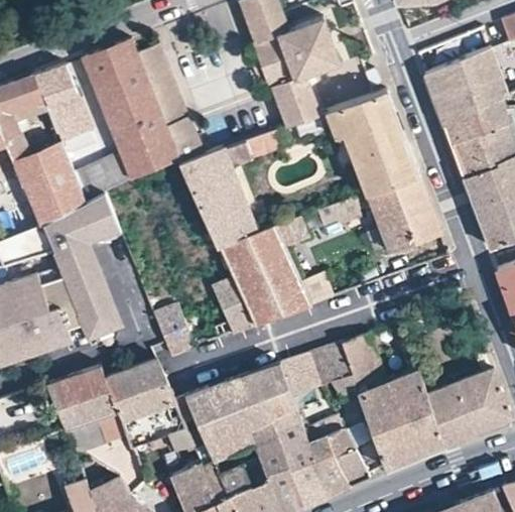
[(267,77),(285,127),(318,115),(304,76),(339,64),(322,18),(287,30),(275,0),(241,0),(239,1),(238,1),(257,49),(260,58),(249,61),(256,80),(267,77)]
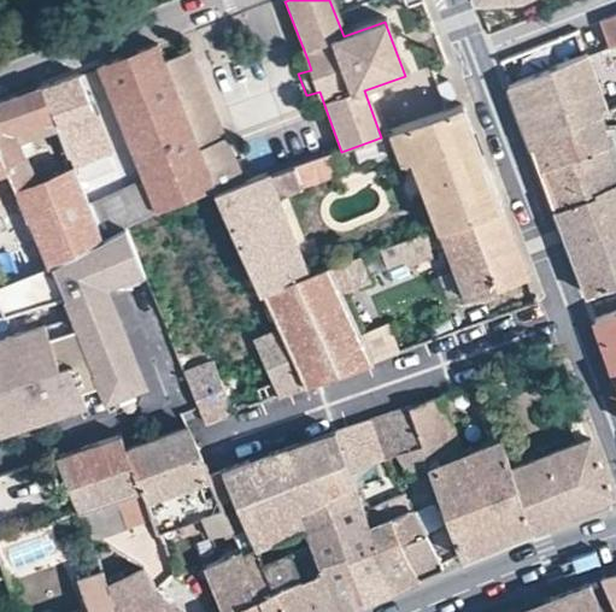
[(615,46),(615,17),(597,24),(608,49),(615,46)]
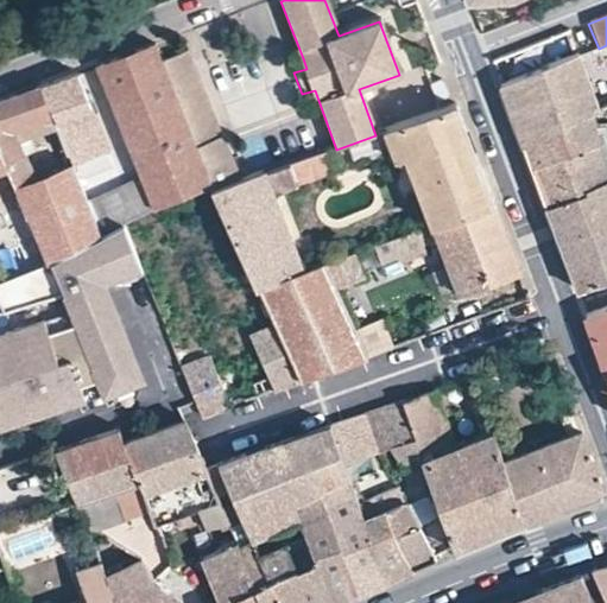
[(210,188),(162,64),(155,48),(96,70),(133,163),(153,210),(208,189),(210,188)]
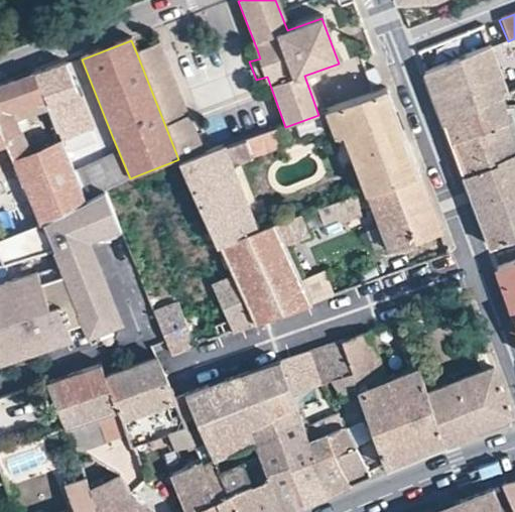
[(158,45),(137,54),(178,159),(176,160),(178,164),(205,155),(188,117),(187,117),(158,45)]
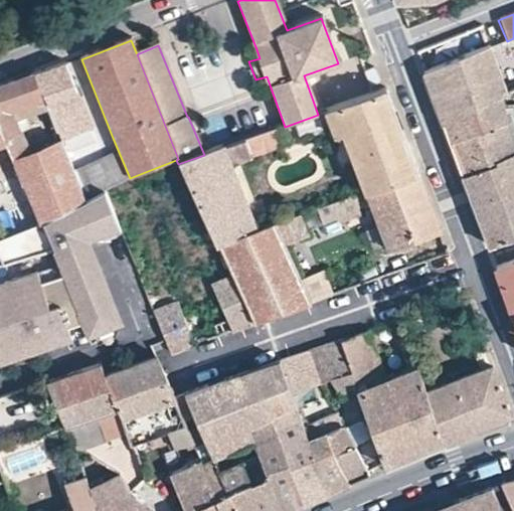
[(422,73),(442,126),(506,98),(500,80),(488,47),(422,73)]
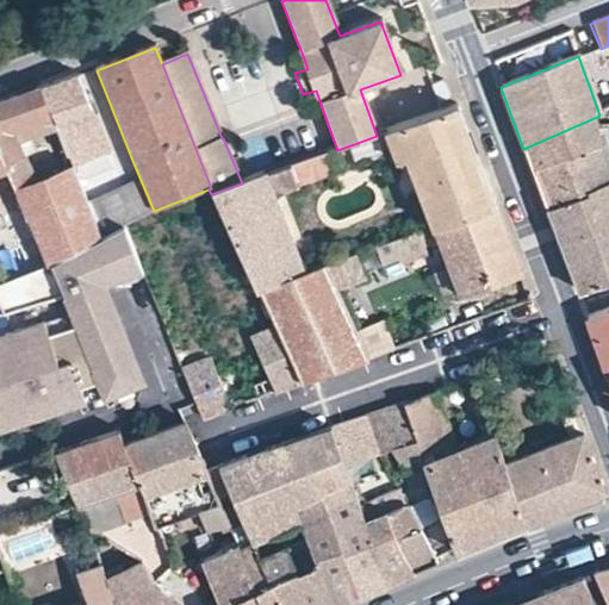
[(76,76),(39,91),(53,120),(67,157),(104,143),(76,76)]
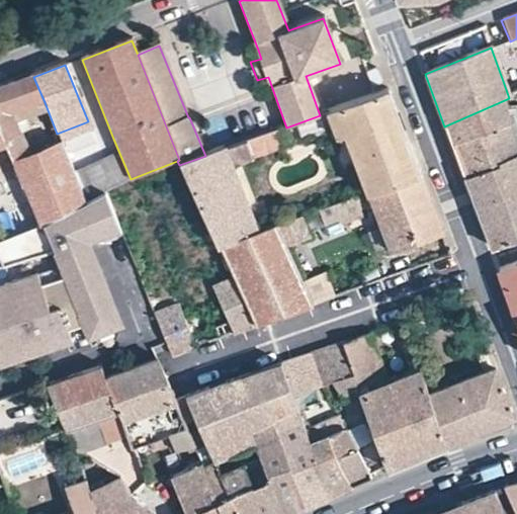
[(370,88),(380,84),(375,71),(365,74),(370,88)]
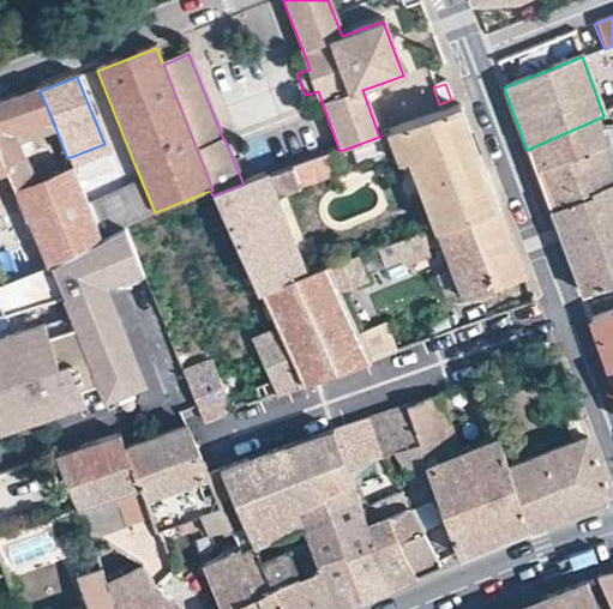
[(0,157),(6,173),(16,196),(26,222),(46,270),(49,267),(101,241),(82,192),(76,178),(72,169),(32,185),(13,137),(53,121),(40,91),(0,106),(0,157)]
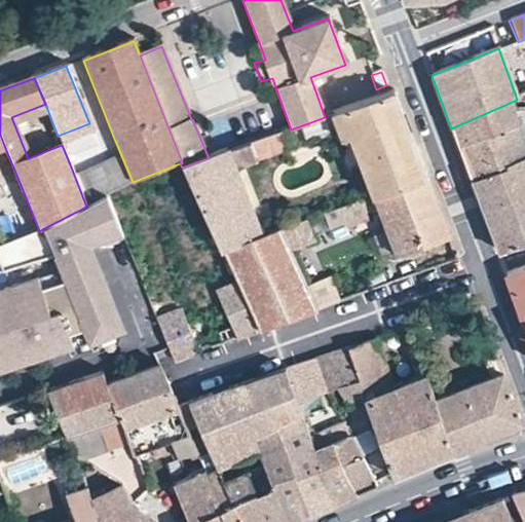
[(373,197),(425,179),(391,92),(378,98),(332,115),(342,142),(350,139),(373,197)]
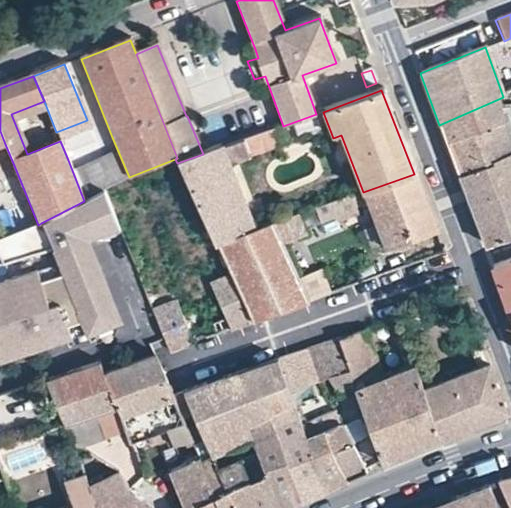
[(510,107),(510,93),(503,97),(439,125),(458,175),(492,164),(492,161),(510,152),(510,147),(502,124),(499,109),(510,107)]
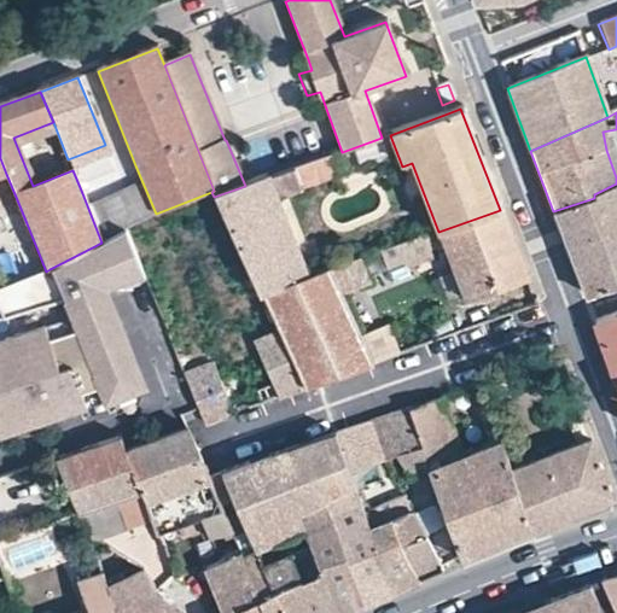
[(342,152),(332,156),(337,171),(388,155),(382,138),(362,145),(342,152)]
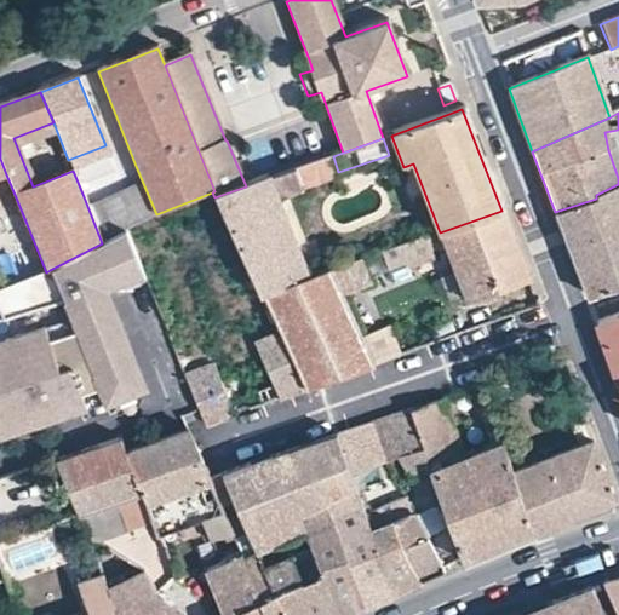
[(246,187),(215,197),(259,297),(262,295),(310,279),(278,200),(339,177),(338,172),(333,156),(246,187)]
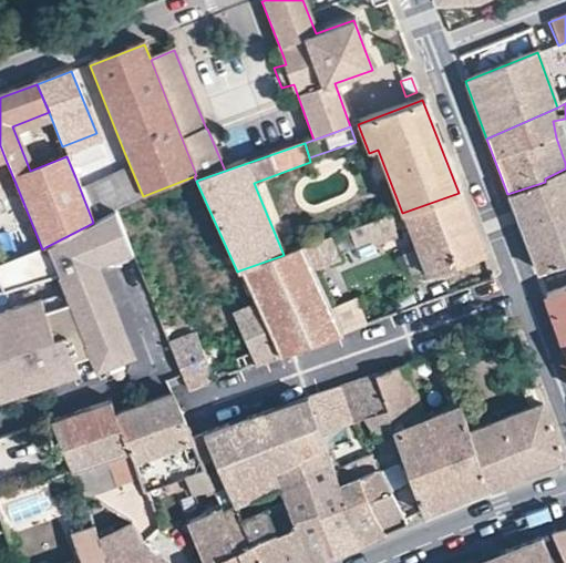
[(86,171),(75,177),(93,223),(113,213),(143,196),(124,152),(86,171)]
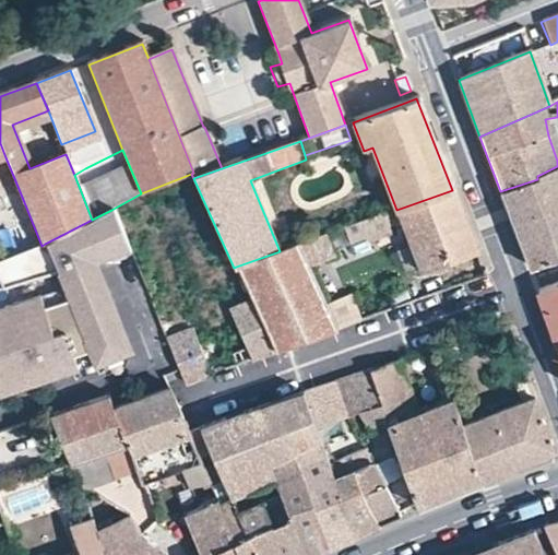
[(80,156),(69,162),(74,175),(85,168),(80,156)]
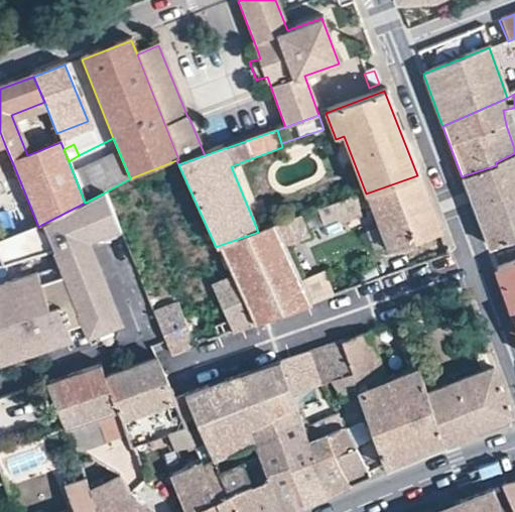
[(0,169),(13,164),(5,145),(0,147),(0,169)]
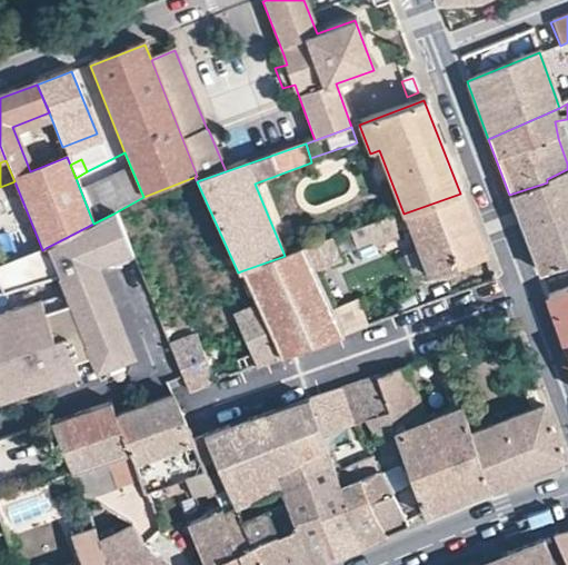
[(567,169),(547,179),(547,182),(509,195),(539,274),(567,264),(567,169)]
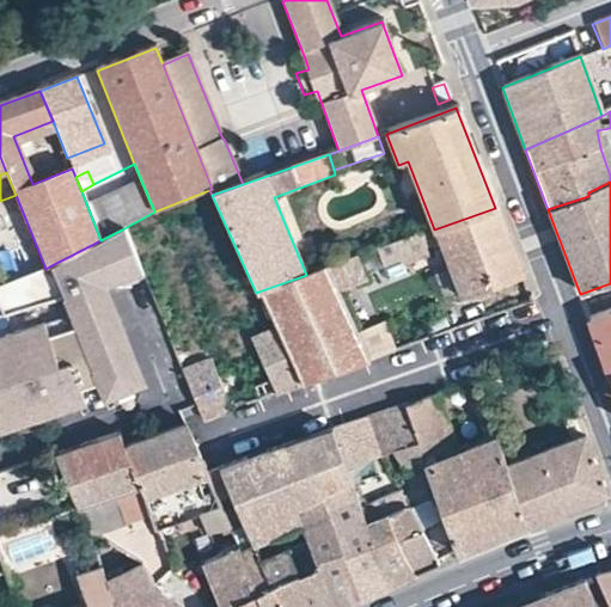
[(16,195),(0,201),(0,213),(6,230),(26,221),(16,195)]
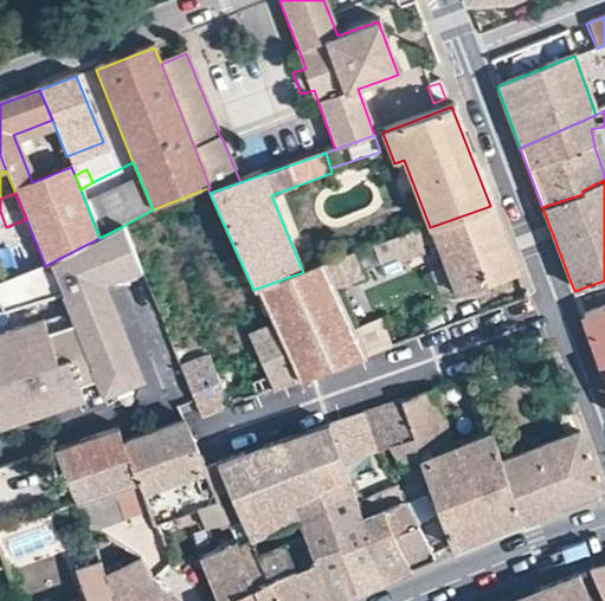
[(517,275),(490,206),(430,227),(372,247),(379,271),(424,256),(420,249),(436,244),(456,296),(517,275)]
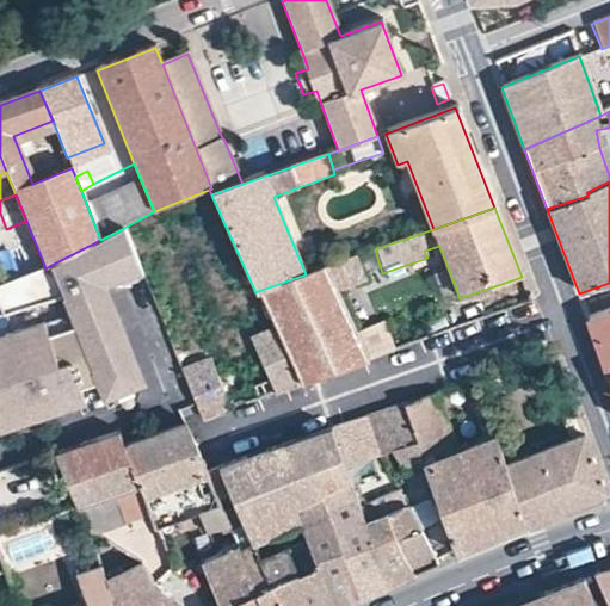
[(0,309),(2,316),(62,296),(49,266),(45,269),(26,221),(6,229),(25,274),(0,283),(0,309)]
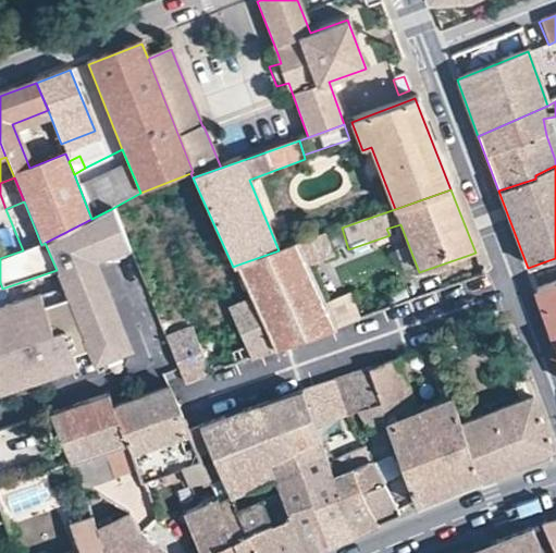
[(45,243),(57,270),(94,360),(96,365),(101,364),(126,356),(84,257),(125,241),(111,209),(91,219),(45,243)]
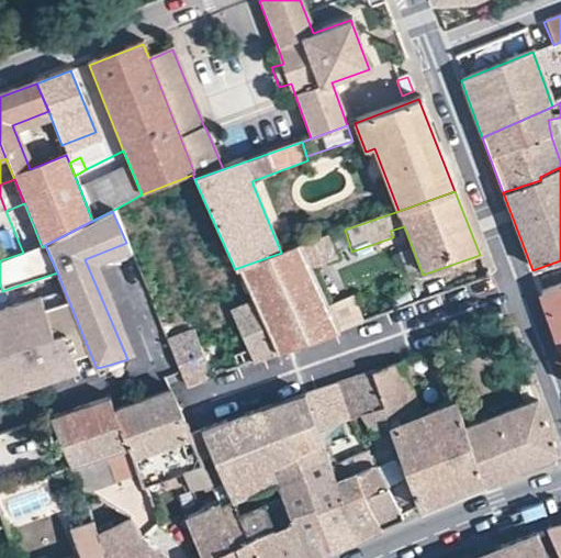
[(327,236),(300,246),(310,267),(335,259),(327,236)]
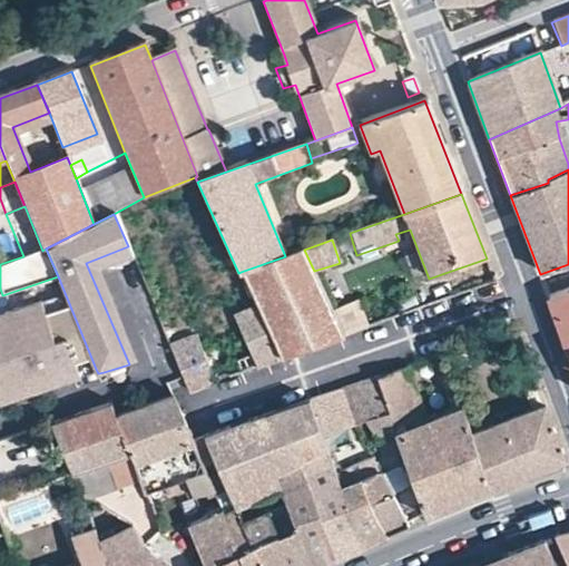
[(131,257),(128,246),(86,263),(129,364),(104,372),(108,383),(129,377),(136,361),(97,271),(131,257)]
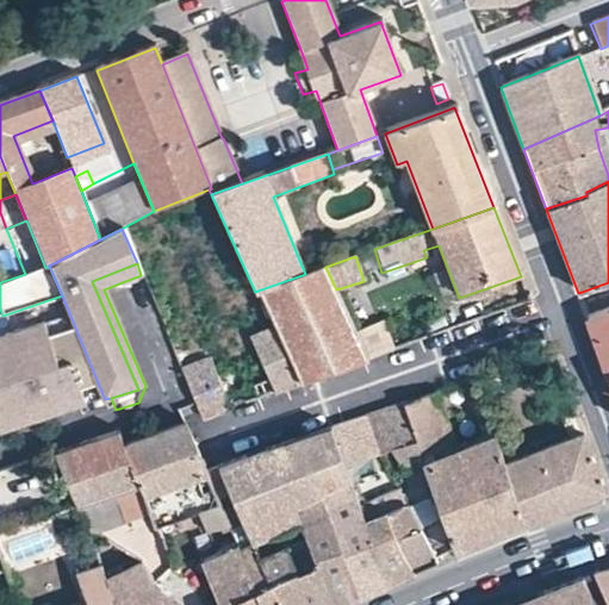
[(336,289),(325,267),(305,274),(258,291),(274,328),(300,385),(367,361),(336,289)]
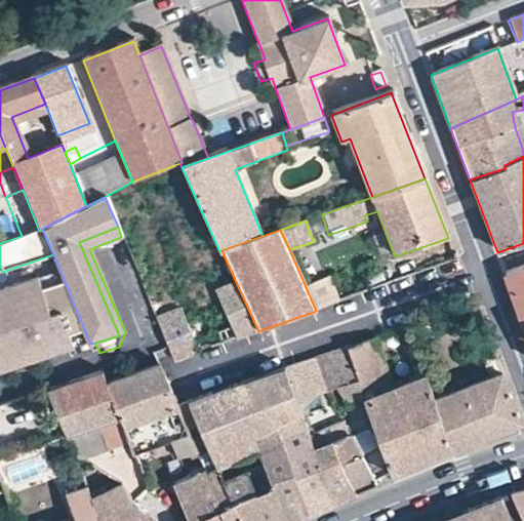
[(145,253),(139,241),(126,246),(136,271),(156,263),(151,251),(145,253)]
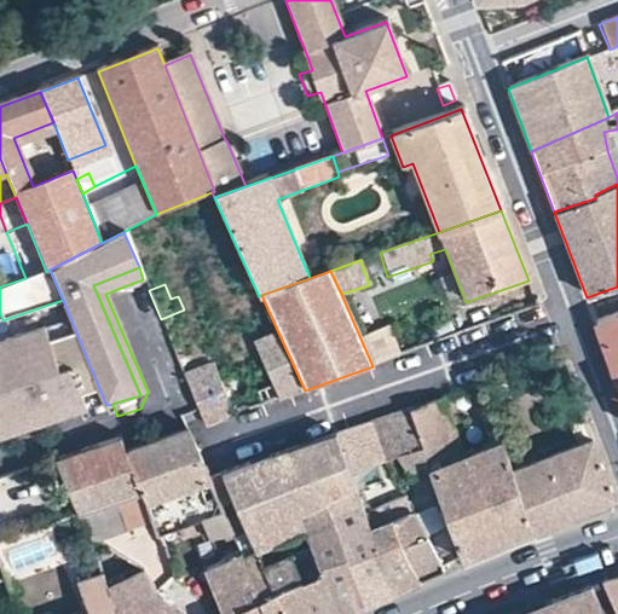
[(0,435),(104,400),(63,300),(3,320),(0,320),(0,435)]
